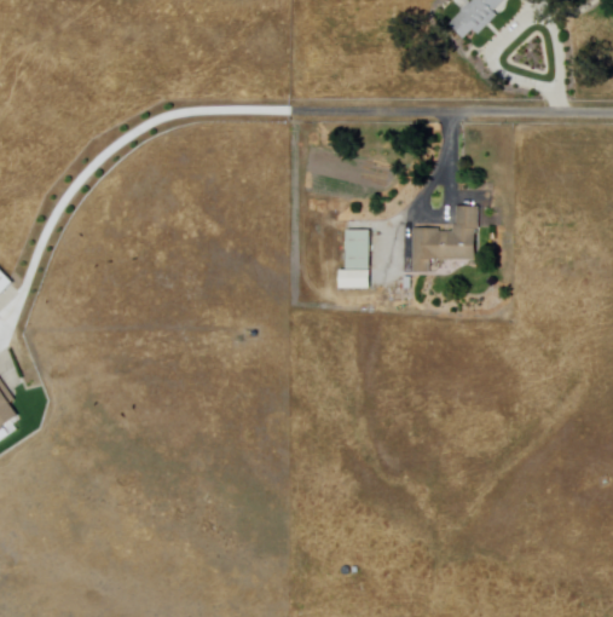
[(469,0),(446,23),(461,38),(470,28),(475,34),(495,15),(491,10),(501,0),(469,0)]
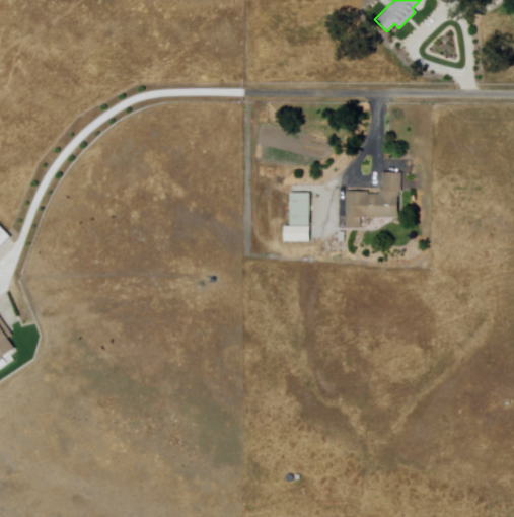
[(344,190),(344,227),(358,227),(357,217),(397,217),(397,192),(400,192),(399,172),(380,172),(380,190),(344,190)]
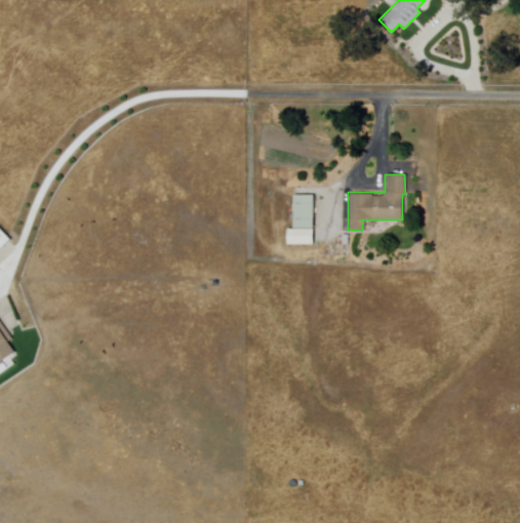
[(291,195),(291,228),(313,228),(313,195),(291,195)]
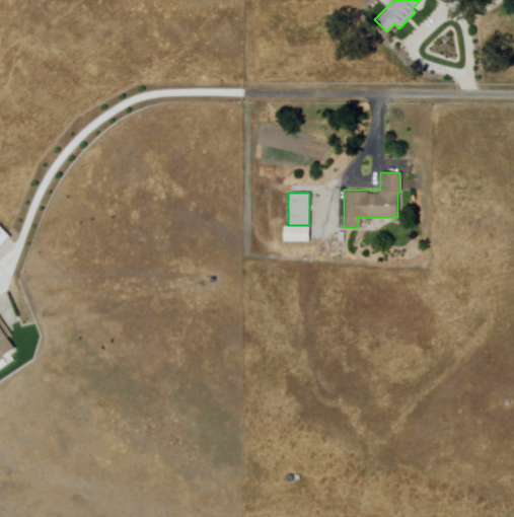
[(0,245),(9,236),(0,227),(0,245)]
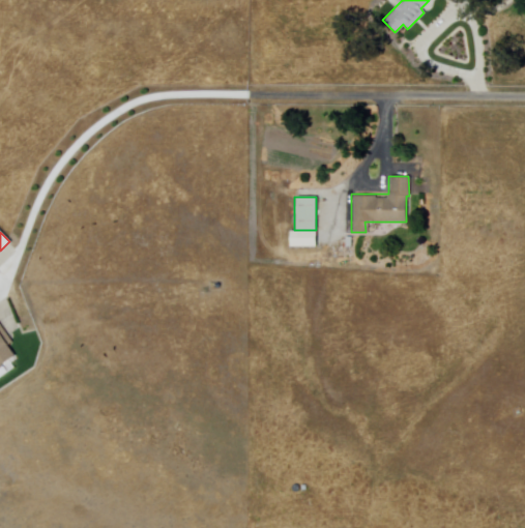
[(0,364),(18,352),(0,327),(0,364)]
